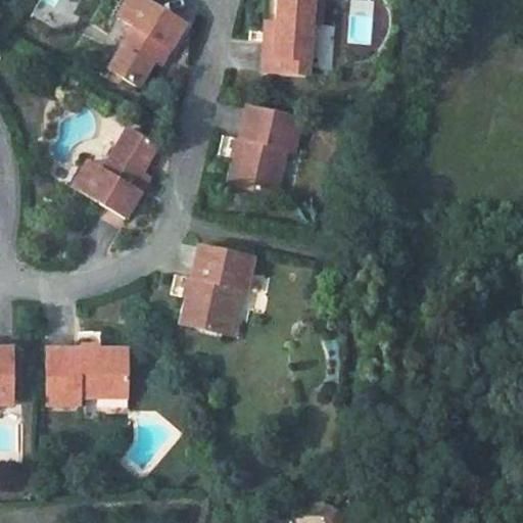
[(108,66),(138,84),(152,60),(159,64),(185,21),(148,0),(126,0),(116,16),(132,26),(108,66)]
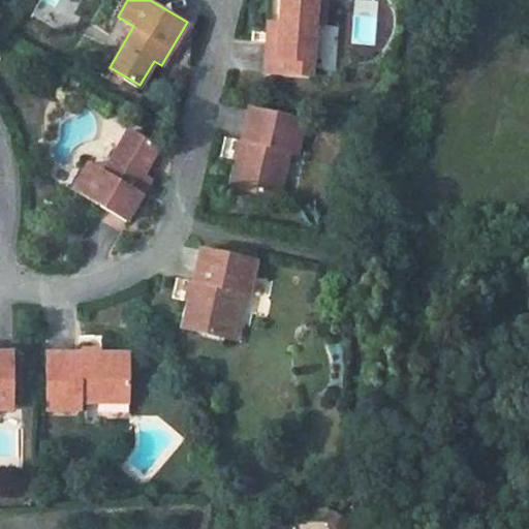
[(323,0),(280,0),(279,24),(267,23),(265,70),(311,73),(313,23),(322,23),(323,0)]
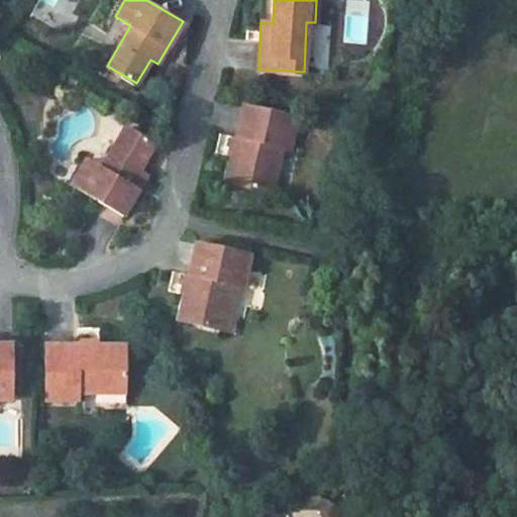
[(345,0),(342,42),(367,44),(369,0),(345,0)]
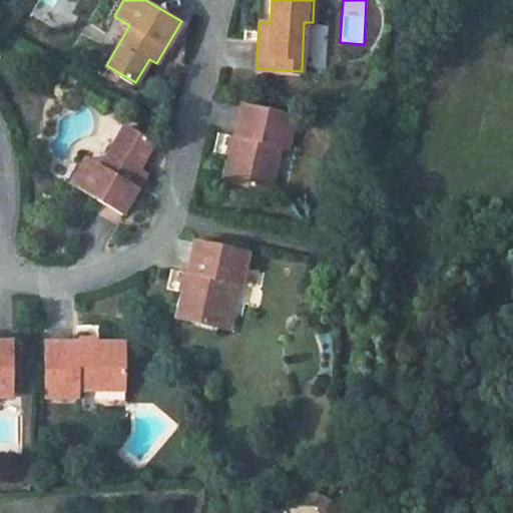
[(294,113),(239,101),(222,179),(269,190),(279,144),(287,145),(294,113)]
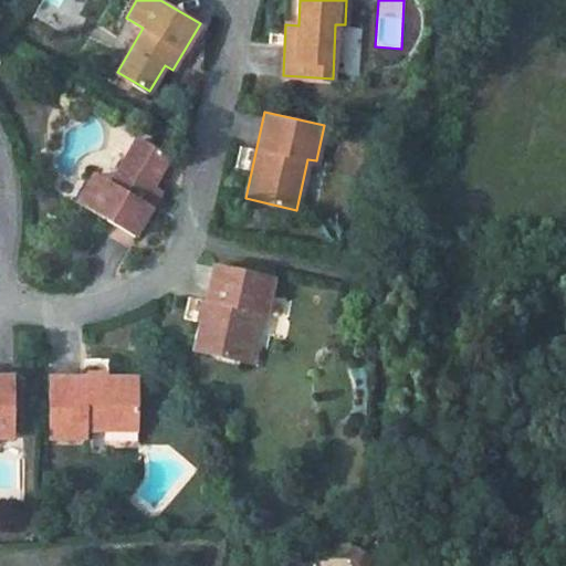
[(77,200),(134,234),(161,188),(152,181),(167,155),(139,138),(113,181),(95,171),(77,200)]
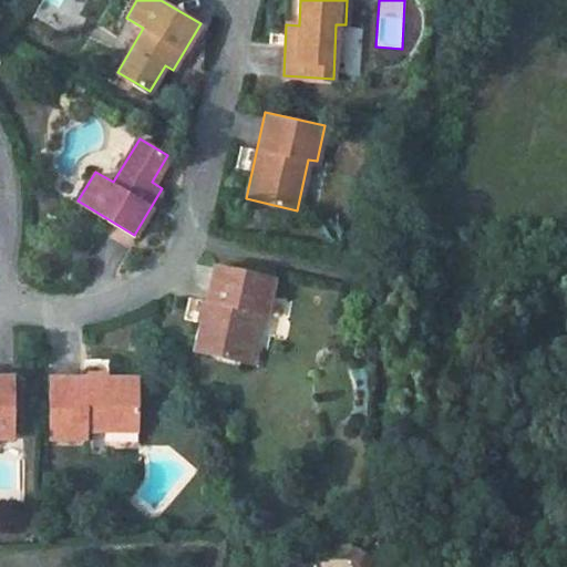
[(272,276),(213,263),(194,348),(246,360),(256,311),(264,313),(272,276)]
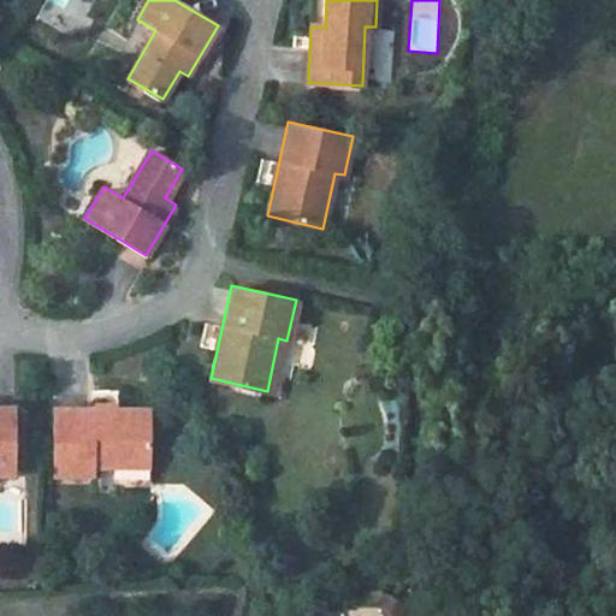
[(0,471),(23,472),(23,407),(0,406),(0,471)]
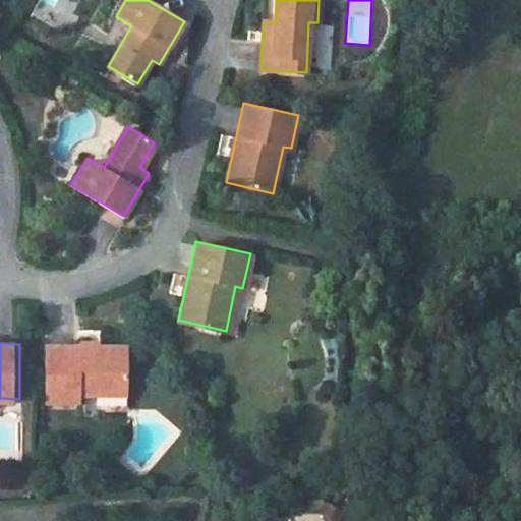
[(130,393),(128,344),(44,346),(45,400),(77,400),(77,395),(130,393)]
